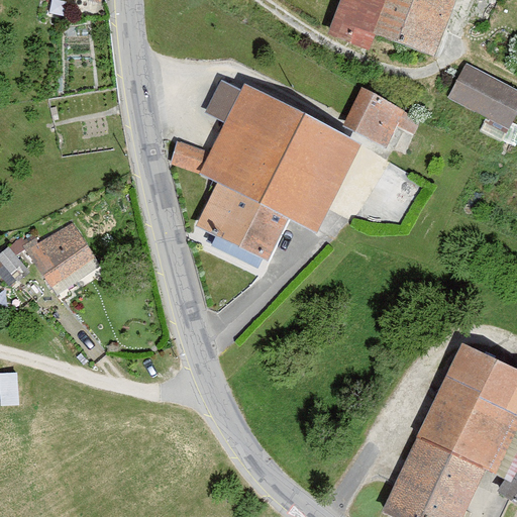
[(458,0),(343,0),(330,36),(371,53),(377,37),(435,59),(458,0)]
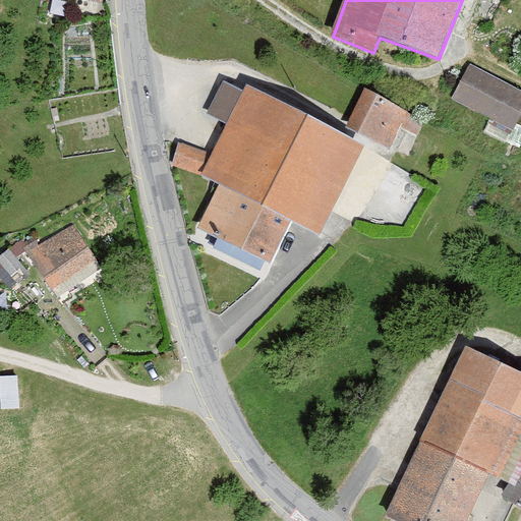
[(520,115),(520,90),(470,65),(452,100),(487,119),(481,131),(509,145),(520,115)]
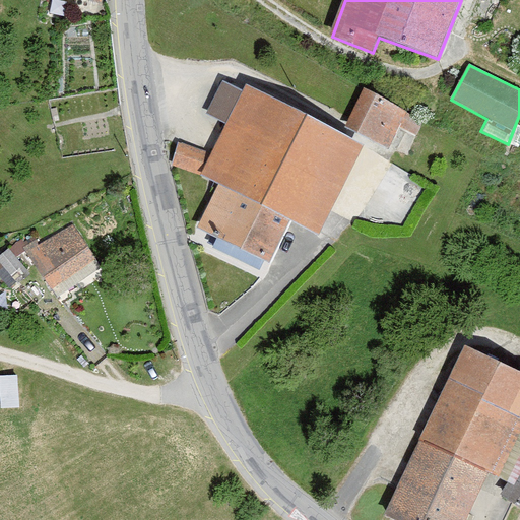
[(218,186),(198,229),(270,265),(290,222),(318,237),(364,148),(247,86),(243,92),(222,81),(206,115),(228,125),(212,154),(179,143),(172,168),(202,178),(218,186)]
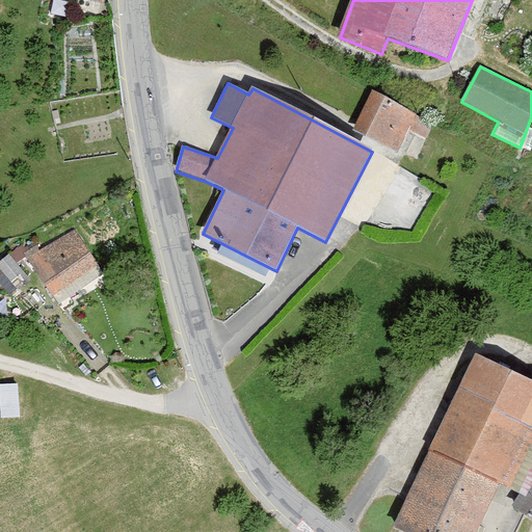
[(433,125),(373,91),(355,131),(399,153),(409,132),(427,139),(433,125)]
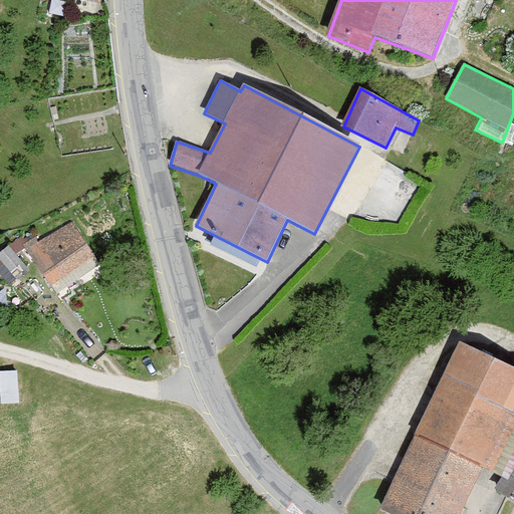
[(26,244),(23,245),(25,249),(56,295),(101,266),(73,222),(40,242),(37,237),(26,244)]
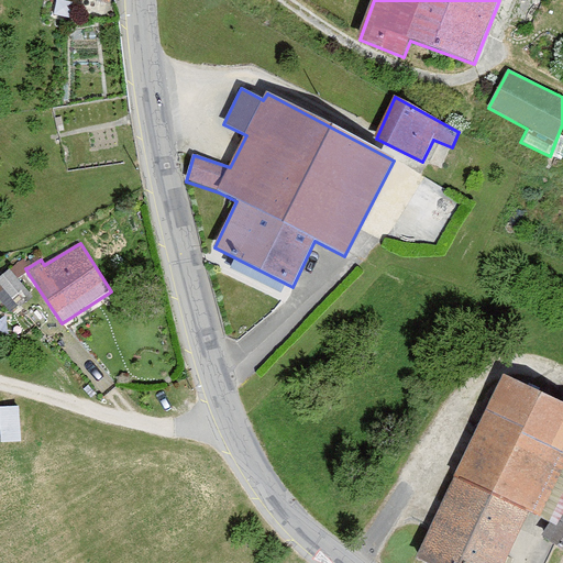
[(34,297),(19,279),(28,273),(25,268),(29,267),(25,258),(10,269),(0,277),(0,284),(21,309),(34,297)]
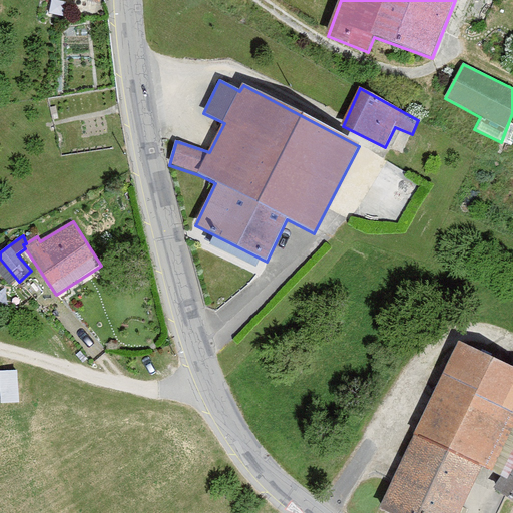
[(512,369),(461,342),(380,510),(385,512),(462,512),(483,469),(503,478),(495,489),(512,502),(512,369)]
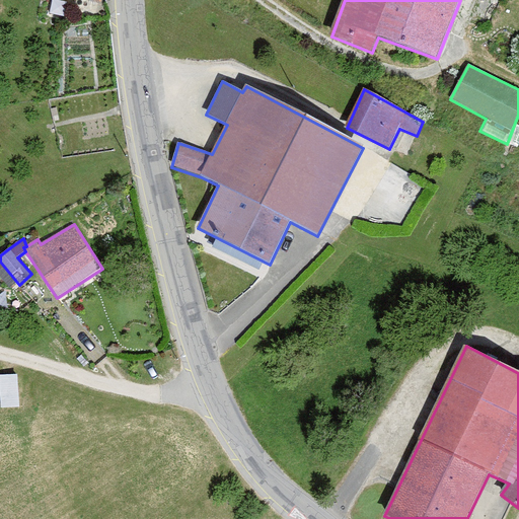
[(17,375),(0,374),(0,396),(1,409),(19,409),(17,375)]
